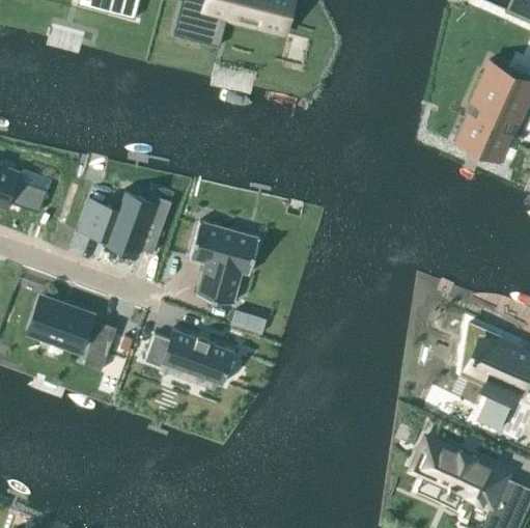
[(95,0),(94,6),(136,18),(140,0),(95,0)]
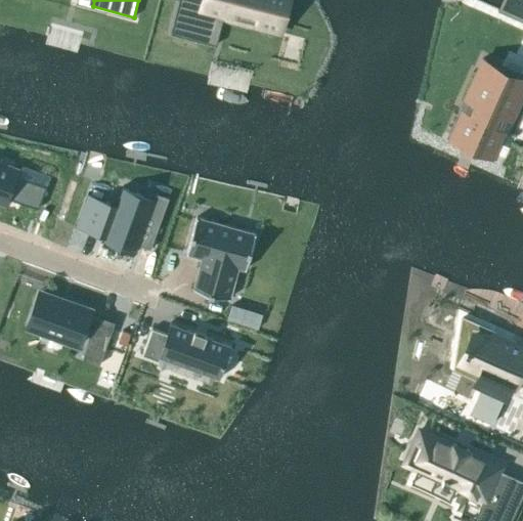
[(284,17),(288,0),(206,0),(204,10),(180,4),(172,36),(197,42),(197,41),(202,23),(222,28),(225,17),(226,11),(238,14),(261,20),(262,14),(282,19),(284,17)]
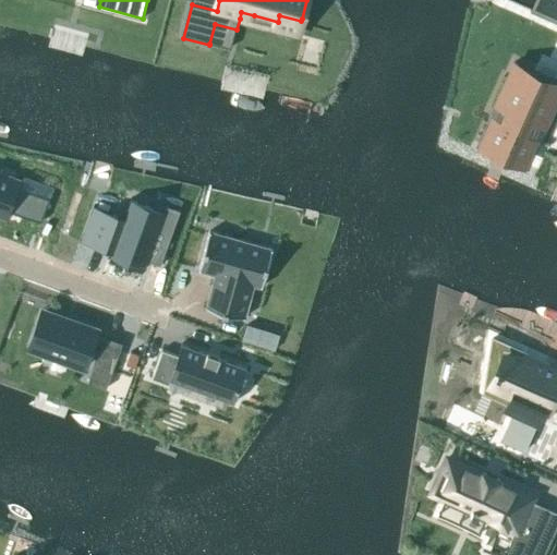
[(556,0),(536,0),(531,14),(556,26),(556,0)]
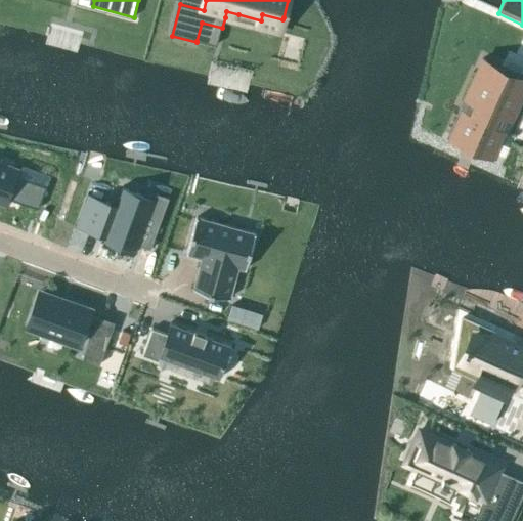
[(475,105),(459,141),(482,152),(486,142),(497,147),(522,90),(522,78),(484,60),(466,101),(475,105)]
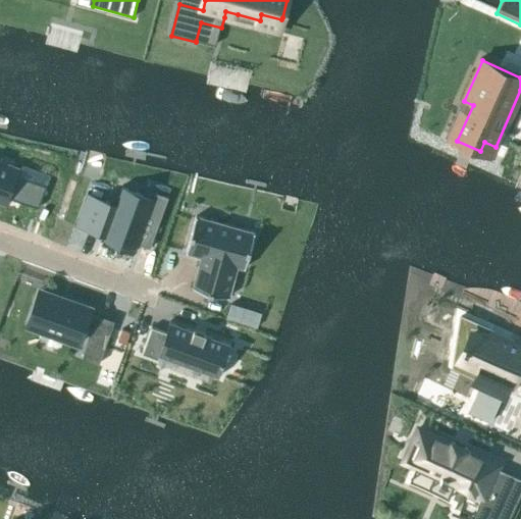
[(0,164),(0,203),(6,205),(8,200),(39,211),(47,188),(16,176),(18,171),(0,164)]
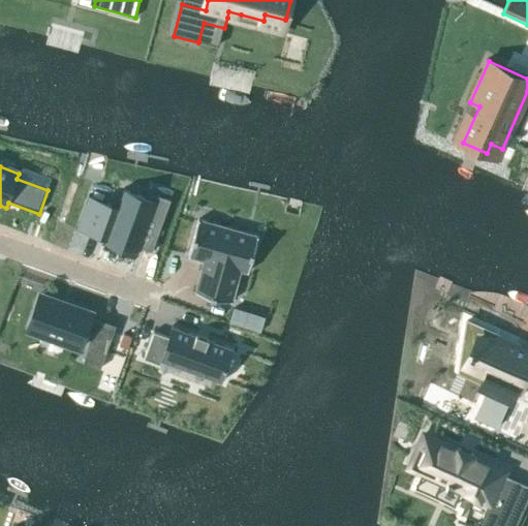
[(91,197),(89,197),(78,230),(79,230),(100,238),(101,235),(107,237),(104,245),(106,246),(106,245),(136,255),(136,256),(137,257),(141,248),(151,252),(151,253),(153,253),(172,202),(169,200),(169,202),(149,194),(149,193),(148,192),(146,198),(126,192),(126,190),(125,190),(116,214),(111,212),(112,207),(90,198),(91,197)]
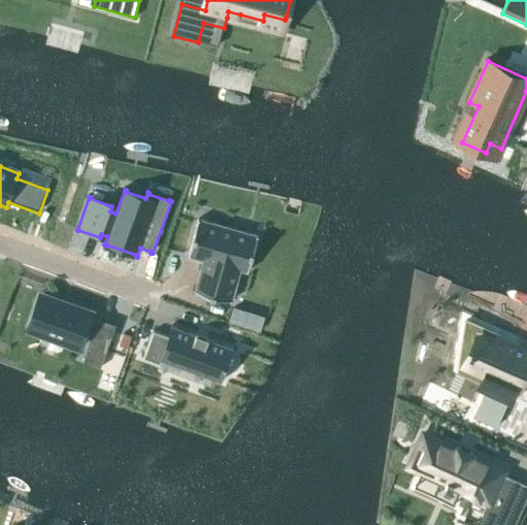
[(249,273),(258,238),(199,221),(189,257),(204,262),(196,293),(231,303),(240,271),(249,273)]
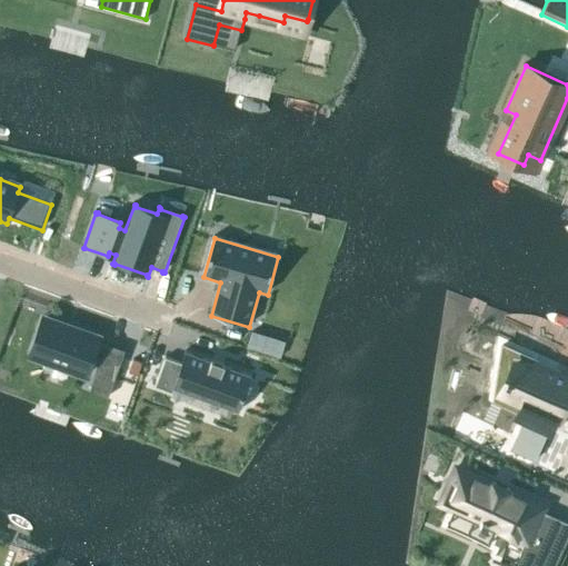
[(37,320),(26,351),(83,371),(96,337),(71,328),(69,333),(37,320)]
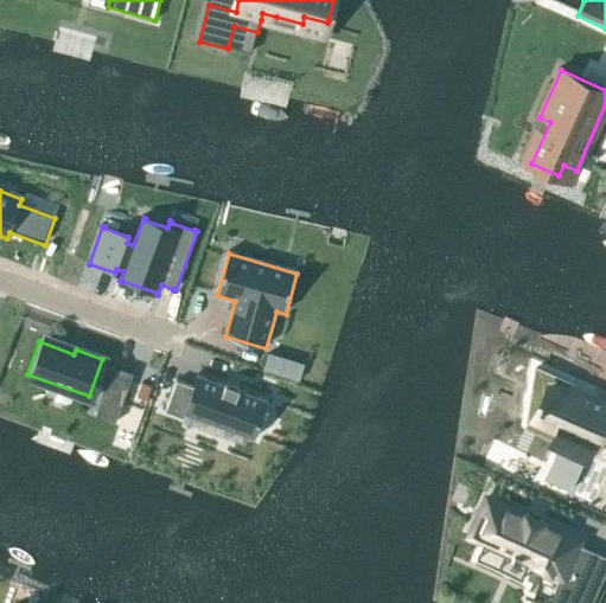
[(108,367),(91,411),(112,418),(128,374),(108,367)]
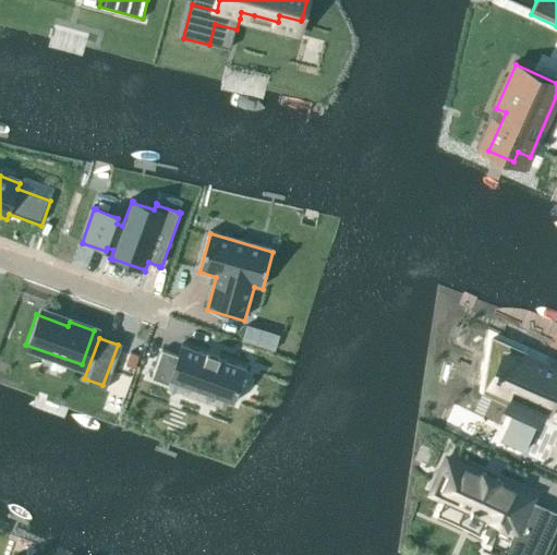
[(491,359),(501,364),(498,391),(511,398),(506,412),(515,417),(503,443),(524,454),(537,425),(530,421),(535,409),(548,414),(556,395),(551,393),(556,378),(556,373),(516,354),(518,351),(493,340),(491,359)]
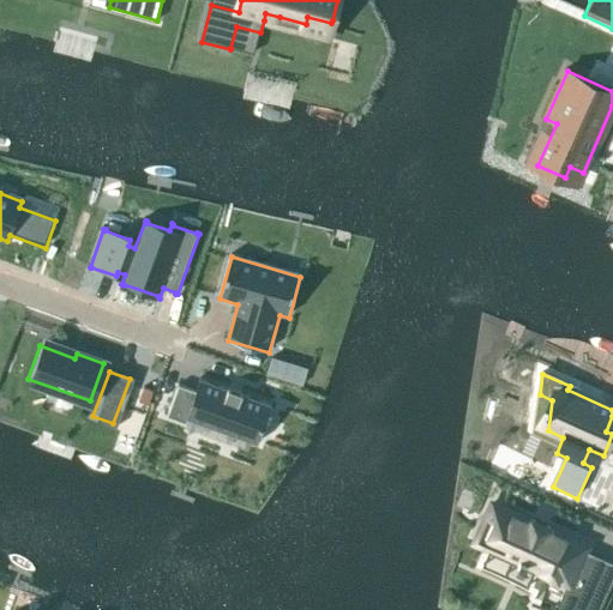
[(179,387),(167,418),(187,426),(188,421),(258,446),(258,444),(253,441),(266,406),(271,409),(272,406),(242,396),(244,393),(229,388),(228,390),(200,380),(199,382),(200,382),(197,393),(179,387)]
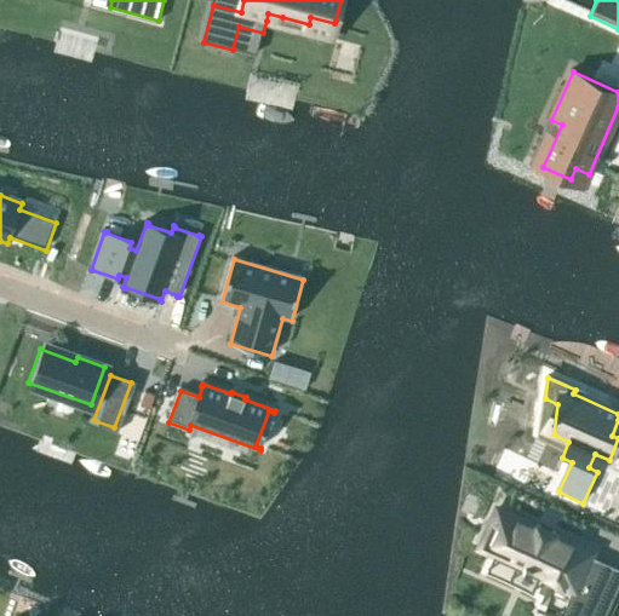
[(534,525),(498,510),(485,539),(521,556),(517,564),(577,592),(566,615),(605,615),(615,594),(583,579),(595,552),(557,536),(561,530),(538,519),(534,525)]
